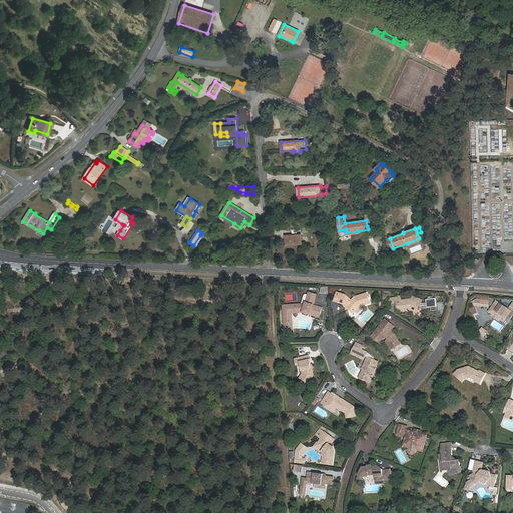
[(302,243),(301,234),(286,235),(287,244),(302,243)]
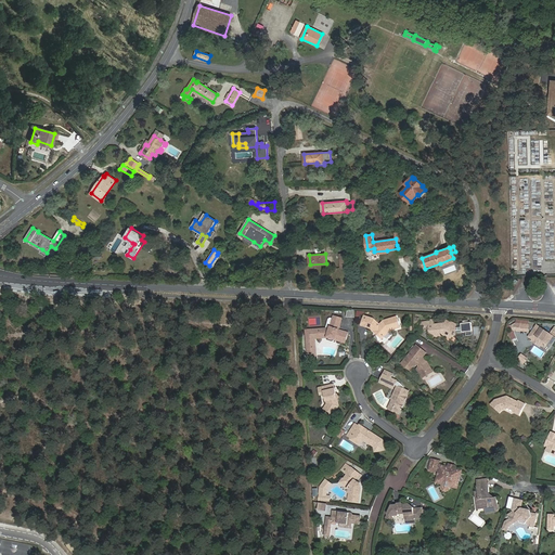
[(219,257),(217,255),(209,266),(213,268),(219,257)]
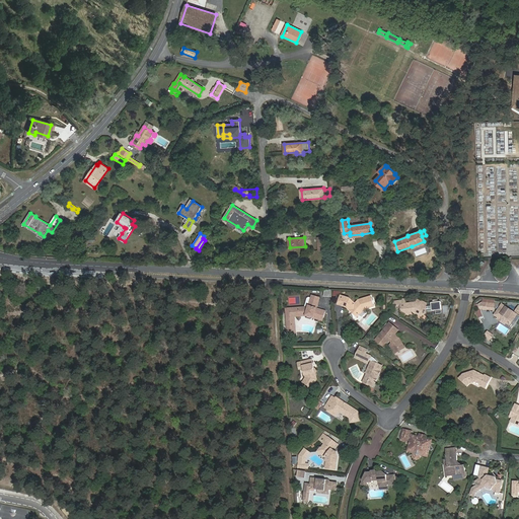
[(354,312),(358,316),(363,311),(373,308),(370,298),(358,302),(355,305),(349,300),(340,297),(337,305),(346,308),(352,314),(354,312)]
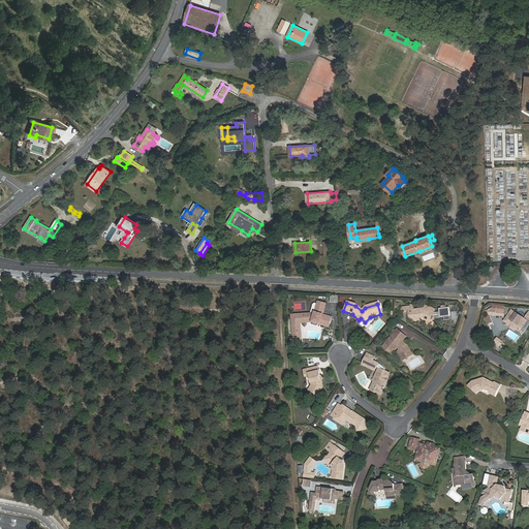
[(322,318),(323,316),(325,306),(317,304),(315,316),(291,317),(293,344),(302,344),(302,337),(300,336),(302,334),(302,325),(303,325),(313,325),(312,327),(313,329),(317,329),(318,328),(319,327),(330,330),(332,320),(322,318)]
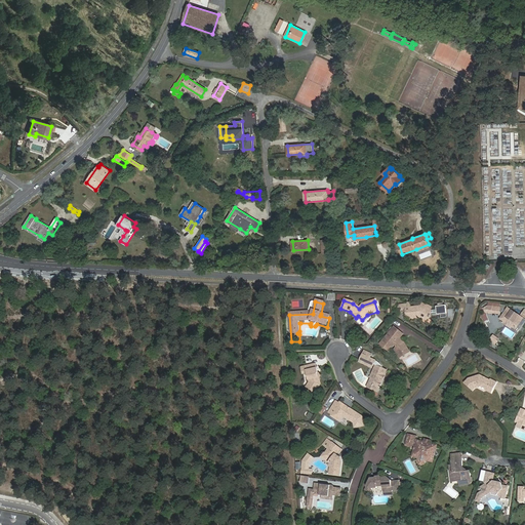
[(416,315),(415,309),(411,309),(411,308),(411,305),(404,306),(404,313),(411,313),(412,315),(416,315)]
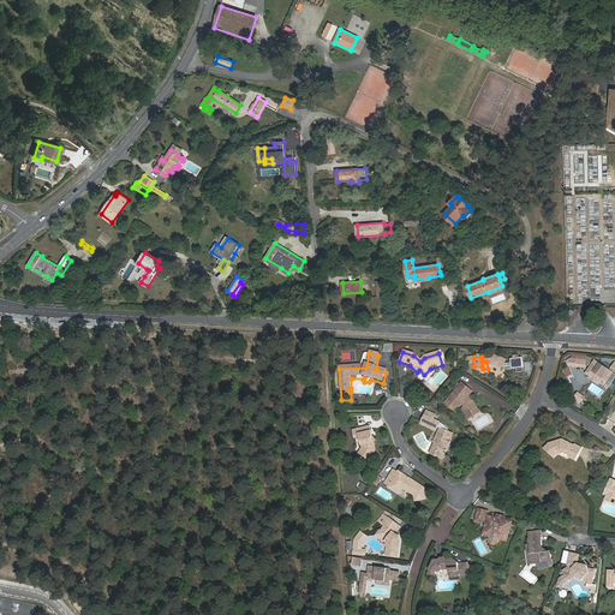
[(500,360),(487,362),(488,369),(499,369),(501,375),(506,374),(507,370),(507,365),(505,364),(507,360),(502,357),(500,360)]
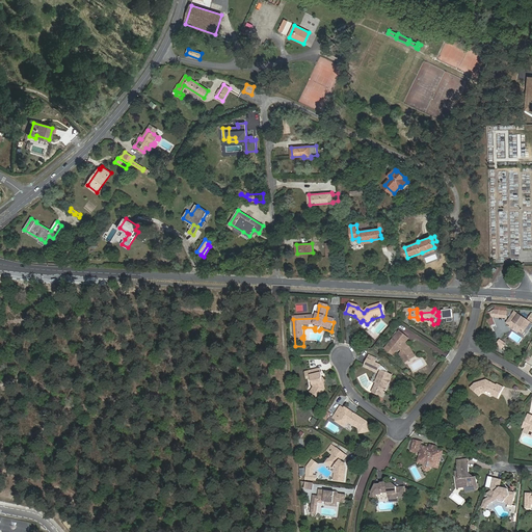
[(442,311),(443,322),(453,321),(451,309),(442,311)]
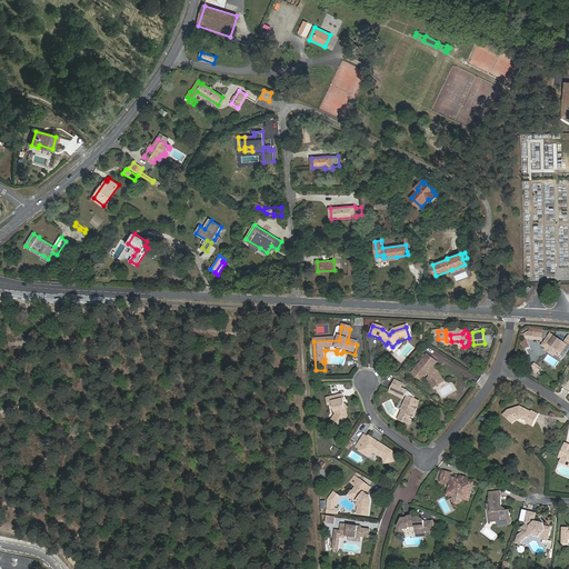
[(556,353),(555,355),(559,357),(566,345),(550,335),(546,343),(550,346),(548,350),(556,353)]
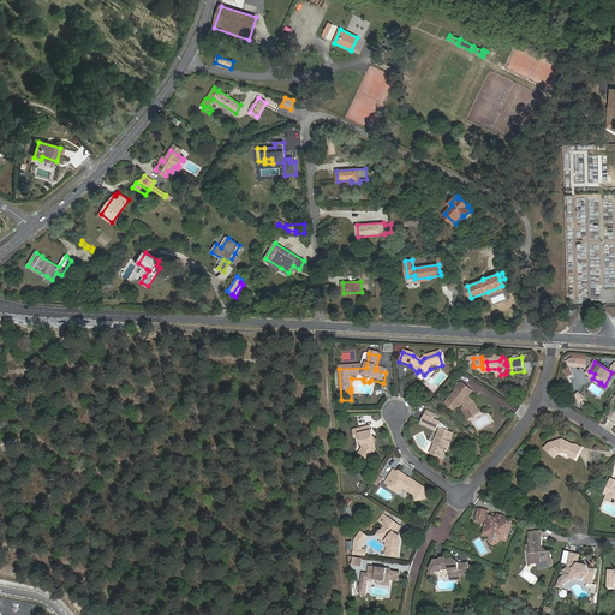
[(598,386),(599,383),(601,382),(592,378),(595,374),(590,371),(585,378),(598,386)]
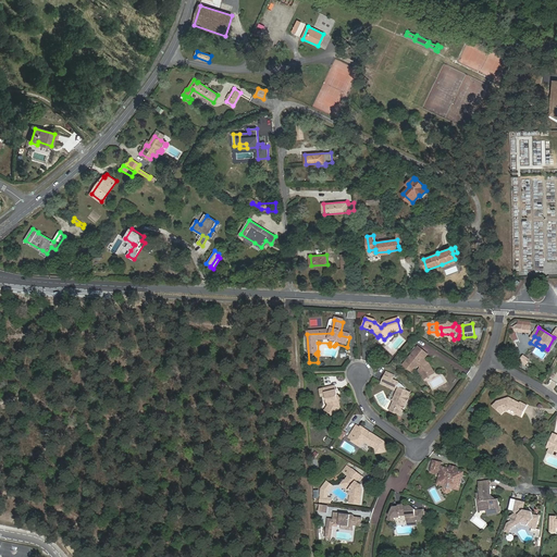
[(416,344),(449,362),(453,357),(419,337),(416,344)]
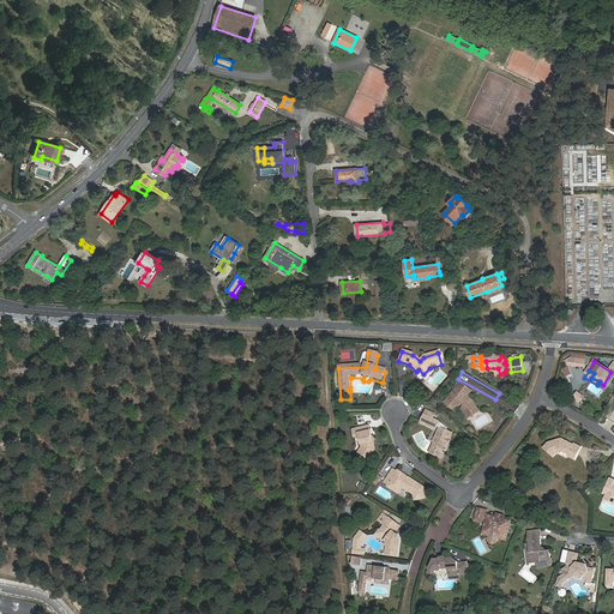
[(468,392),(470,390),(462,383),(444,403),(455,411),(461,404),(462,405),(461,407),(468,416),(474,411),(475,414),(479,410),(473,401),(470,398),(468,401),(465,398),(468,396),(470,393),(468,392)]
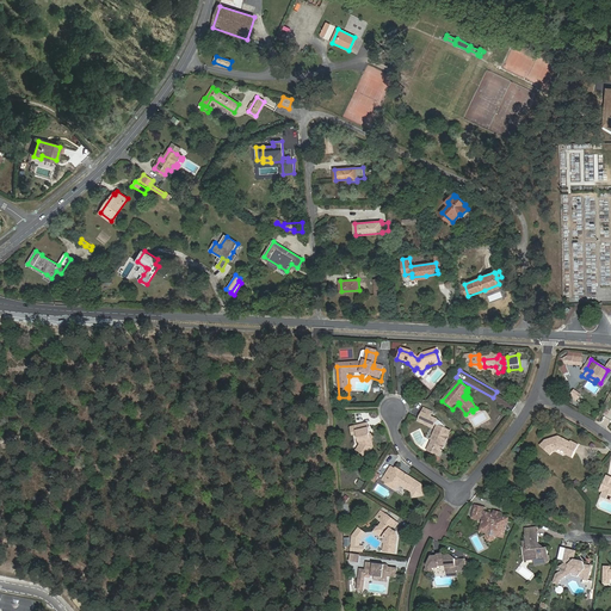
[(578,401),(581,393),(572,389),(569,397),(578,401)]
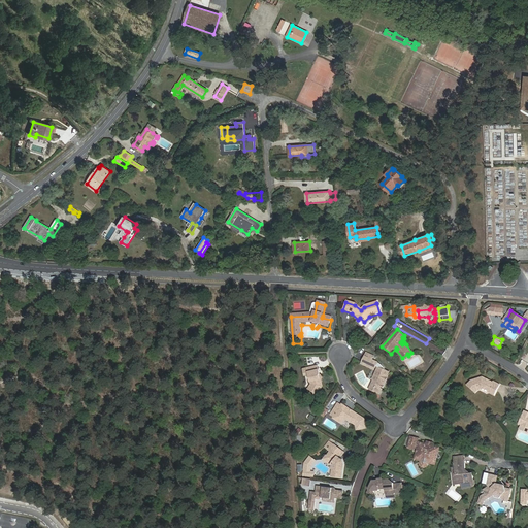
[(413,355),(411,353),(408,356),(407,354),(402,358),(396,350),(395,352),(402,361),(413,355)]
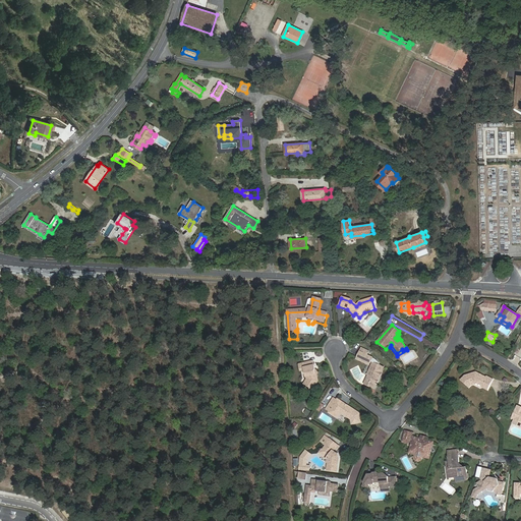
[(379,373),(382,372),(385,368),(380,366),(381,365),(379,362),(378,361),(375,359),(373,358),(367,355),(360,352),(358,357),(370,363),(371,362),(373,363),(369,370),(370,371),(364,384),(369,387),(371,383),(375,385),(377,384),(378,384),(379,382),(379,381),(380,377),(379,373)]
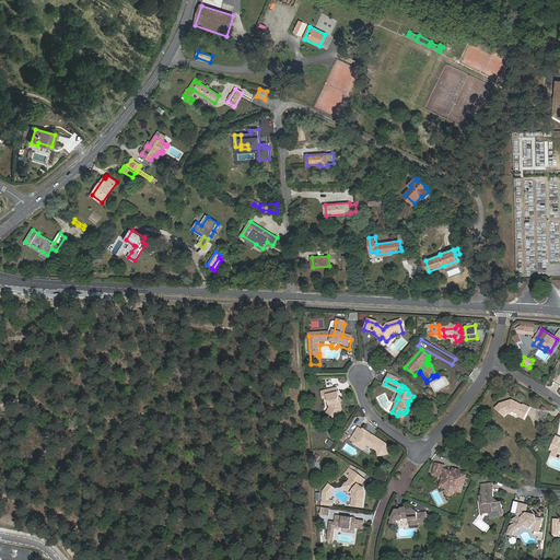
[(338,398),(337,393),(330,395),(329,391),(321,393),(322,399),(324,398),(327,400),(329,408),(326,413),(337,420),(341,411),(340,405),(338,404),(337,399),(338,398)]
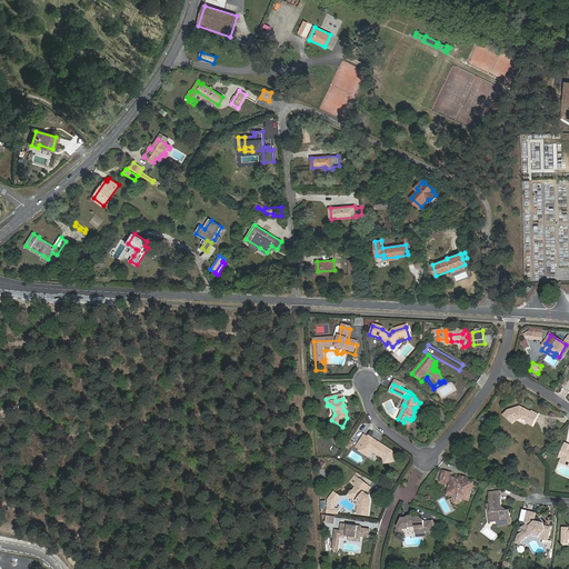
[(522,417),(526,418),(525,420),(526,422),(532,426),(539,413),(531,410),(531,412),(520,406),(507,410),(502,415),(511,423),(516,420),(521,418),(522,417)]
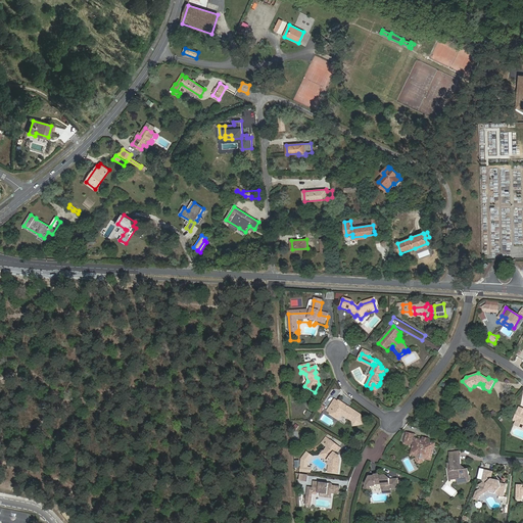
[(337,402),(334,400),(327,412),(330,414),(330,415),(338,420),(341,415),(352,421),(358,414),(348,408),(347,409),(345,408),(346,407),(338,401),(337,402)]
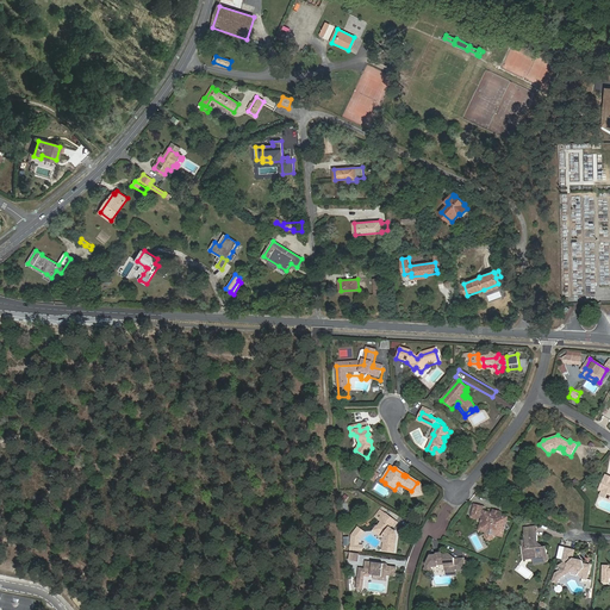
[(599,490),(609,493),(609,477),(604,474),(599,490)]
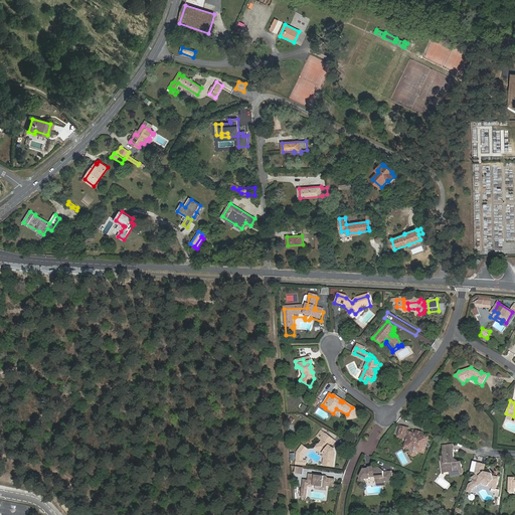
[(406,438),(408,428),(400,426),(398,439),(403,440),(406,438)]
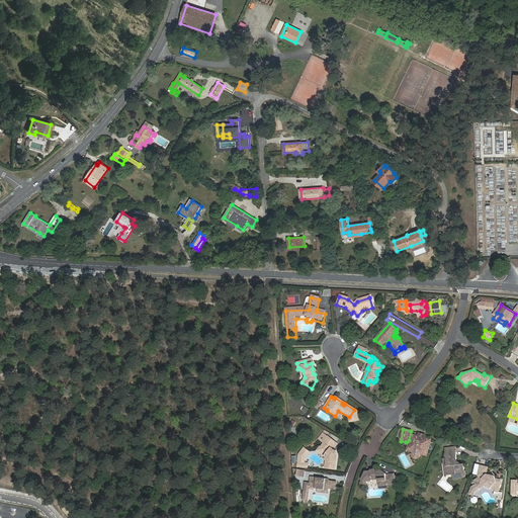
[(335,442),(327,436),(326,437),(322,433),(317,439),(323,443),(321,446),(320,445),(319,446),(317,446),(315,448),(316,449),(317,450),(320,452),(326,457),(324,467),(334,468),(336,455),(334,455),(333,452),(334,450),(330,448),(332,446),(333,447),(336,443),(335,442)]
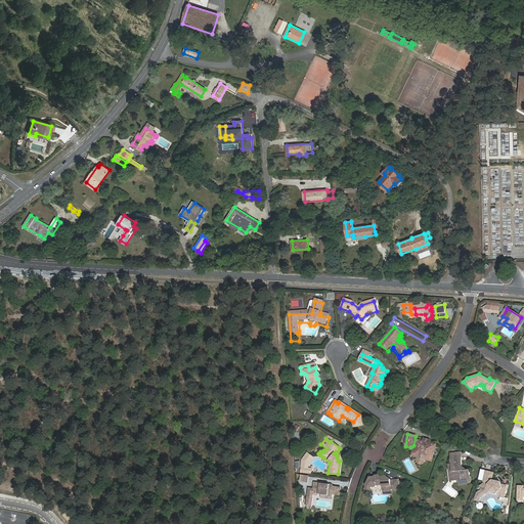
[(430,443),(424,442),(418,440),(413,455),(421,457),(426,459),(432,461),(436,444),(430,443)]
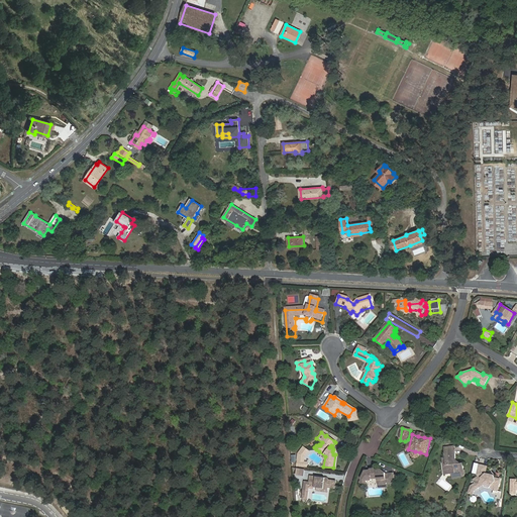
[(457,463),(457,461),(456,446),(446,446),(446,454),(446,457),(444,457),(444,467),(446,467),(447,474),(452,473),(452,478),(464,477),(464,463),(461,463),(457,463)]
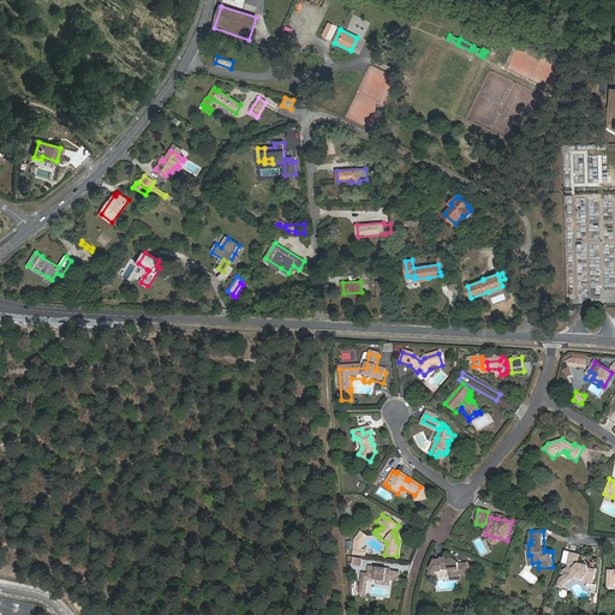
[(354,539),(362,542),(366,536),(360,532),(354,539)]
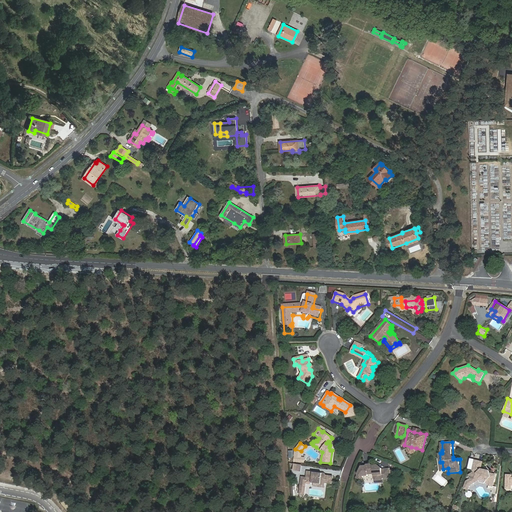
[(488,471),(481,471),(477,470),(479,461),(475,460),(472,470),(473,472),(469,474),(473,482),(480,479),(486,480),(489,484),(492,485),(495,474),(492,473),(490,474),(488,471)]
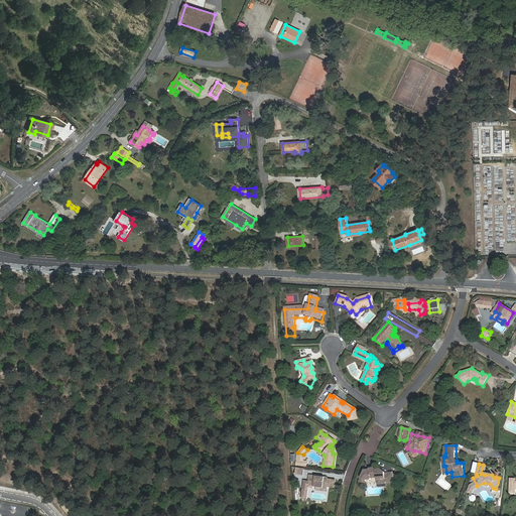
[(365,470),(359,482),(364,485),(366,480),(370,480),(371,479),(376,478),(377,479),(380,479),(381,483),(385,482),(386,484),(393,483),(393,473),(385,473),(381,469),(376,469),(374,468),(370,468),(369,470),(365,470)]
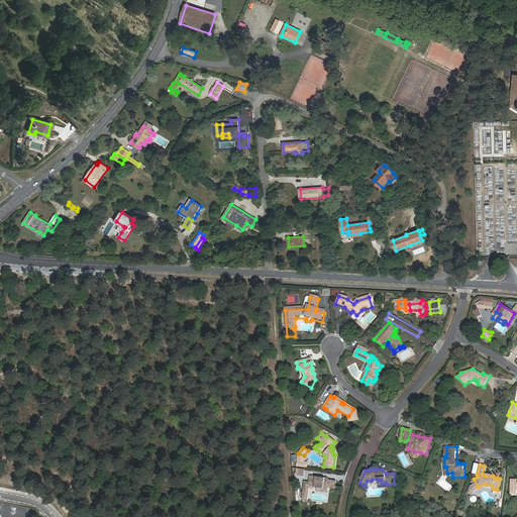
[(150,478),(156,481),(161,473),(154,470),(150,478)]
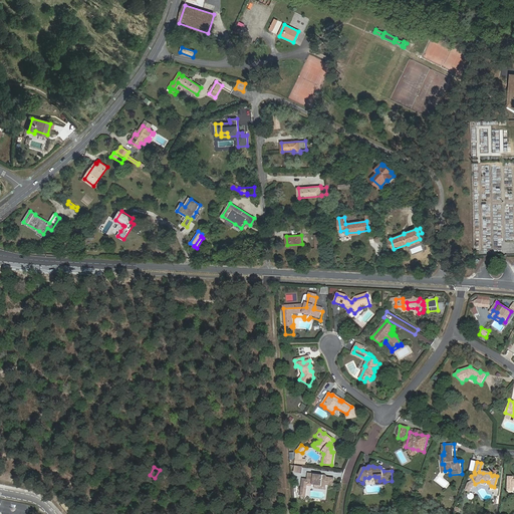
[(325,475),(320,475),(320,476),(315,476),(316,474),(310,473),(307,475),(307,479),(302,479),(301,489),(302,489),(306,490),(306,485),(311,485),(312,484),(313,483),(319,483),(320,485),(325,485),(332,485),(333,478),(326,477),(325,475)]
